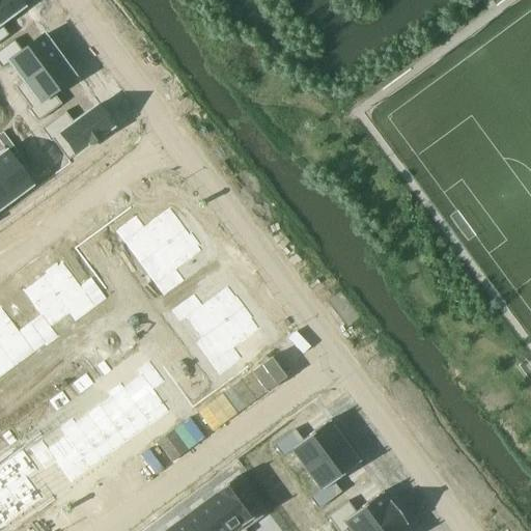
[(0,0),(0,42),(8,36),(0,26),(0,24),(22,8),(16,0),(0,0)]
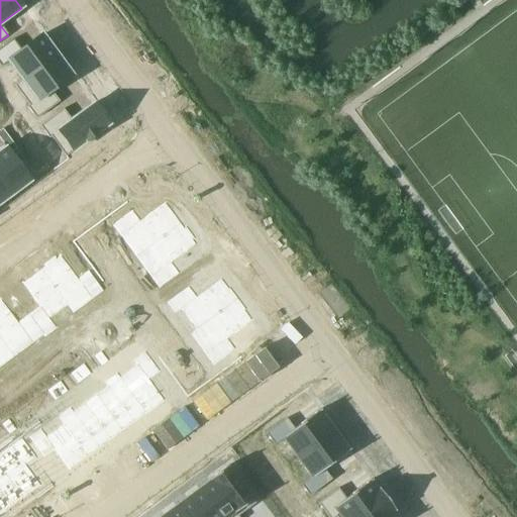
[(12,40),(0,48),(0,67),(1,68),(8,62),(22,80),(22,81),(57,56),(41,35),(20,50),(12,40)]
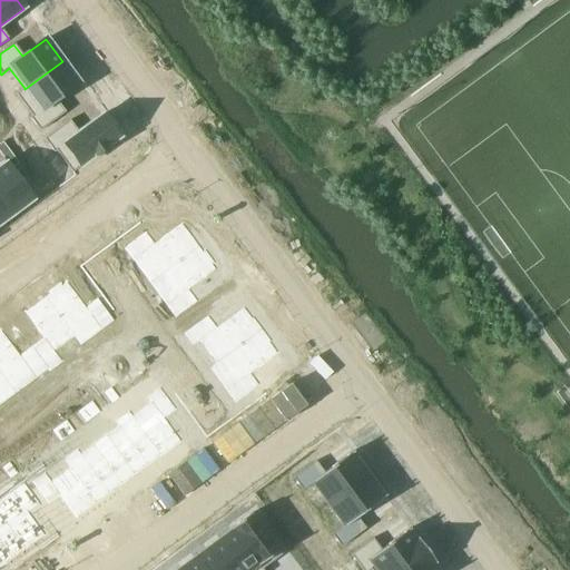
[(25,88),(16,95),(31,117),(29,118),(39,131),(65,114),(56,100),(79,84),(62,61),(25,89),(25,88)]
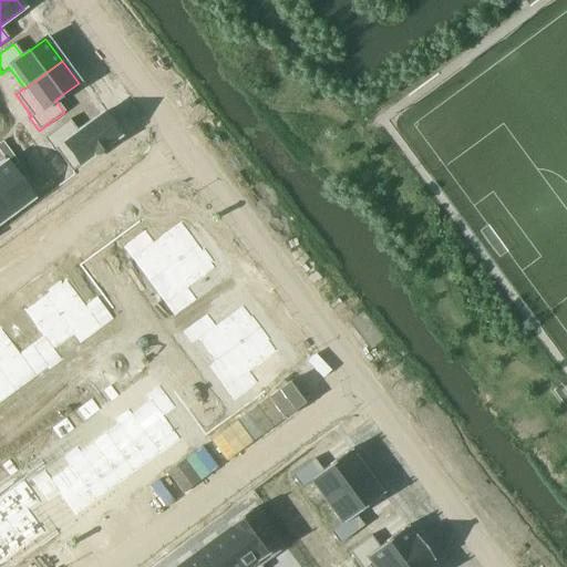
[(70,120),(43,138),(53,153),(55,151),(72,173),(95,155),(107,146),(120,137),(102,114),(79,132),(70,120)]
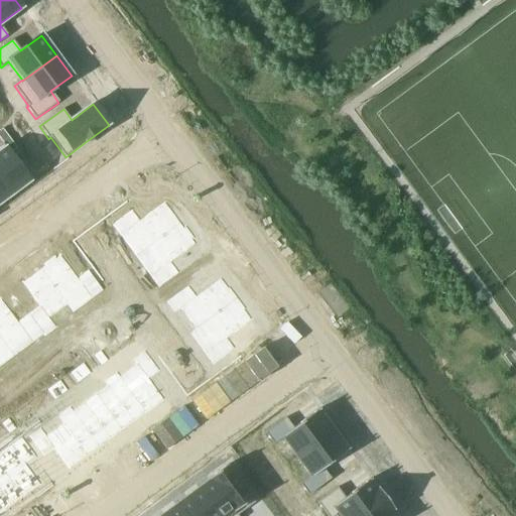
[(0,130),(0,140),(2,144),(9,139),(2,129),(0,130)]
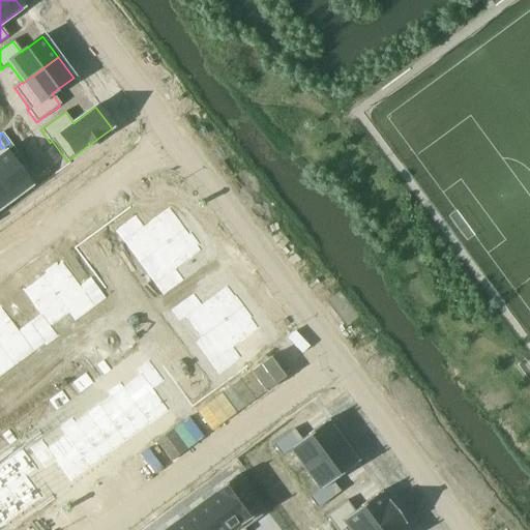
[(10,157),(17,152),(9,143),(2,148),(10,157)]
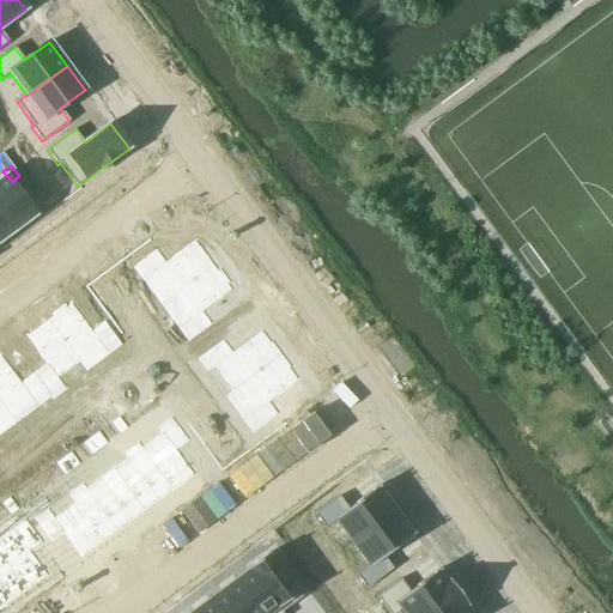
[(6,176),(0,180),(0,216),(12,234),(35,216),(6,176)]
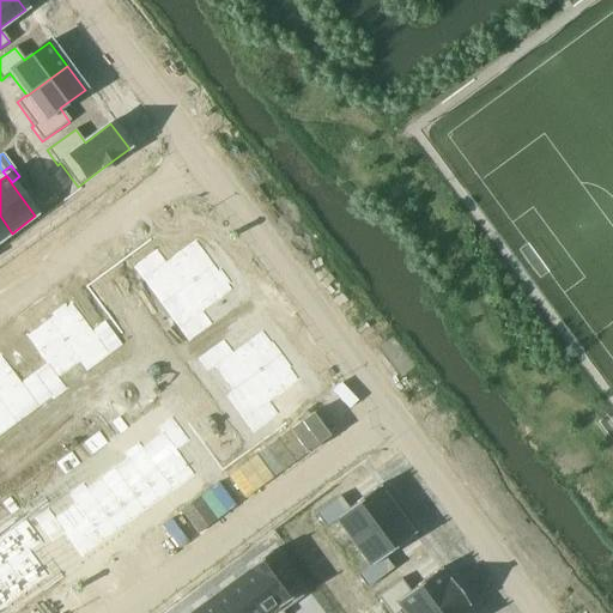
[(0,216),(0,241),(12,234),(0,216)]
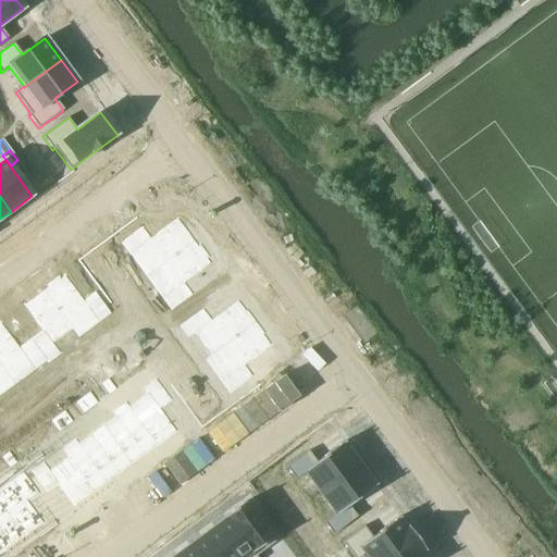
[(143,227),(121,244),(146,277),(195,242),(178,220),(180,219),(180,218),(151,238),(143,227)]
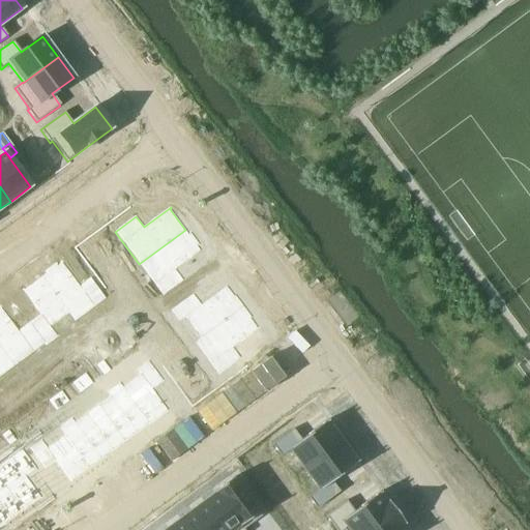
[(185,230),(139,264),(163,296),(183,282),(176,270),(203,251),(202,249),(201,251),(199,247),(201,246),(190,232),(188,234),(185,230)]
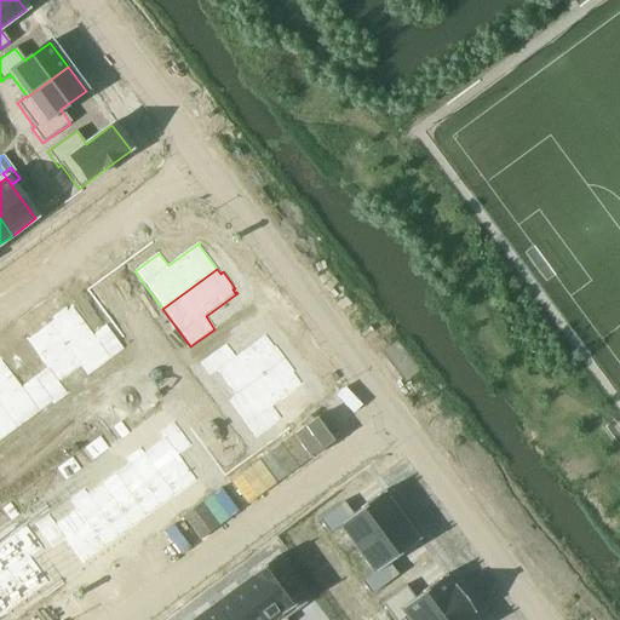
[(55,321),(50,325),(81,367),(80,368),(87,377),(124,350),(105,326),(93,334),(72,306),(70,306),(72,308),(68,310),(67,308),(52,319),(55,321)]
